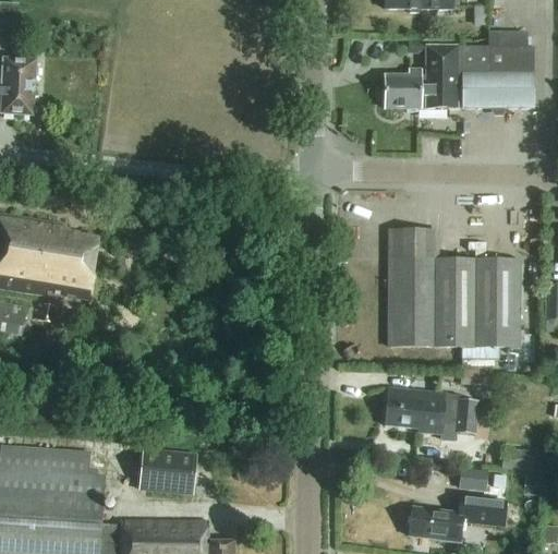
[(384,0),(384,8),(452,9),(451,0),(384,0)]
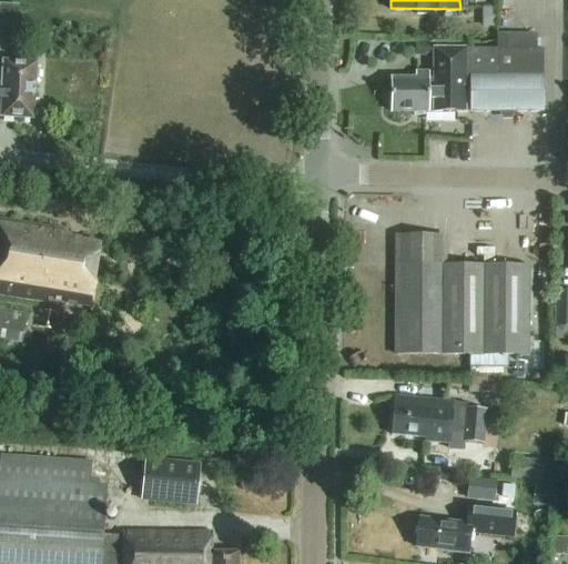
[(497,6),(484,6),(484,24),(497,24),(497,6)]
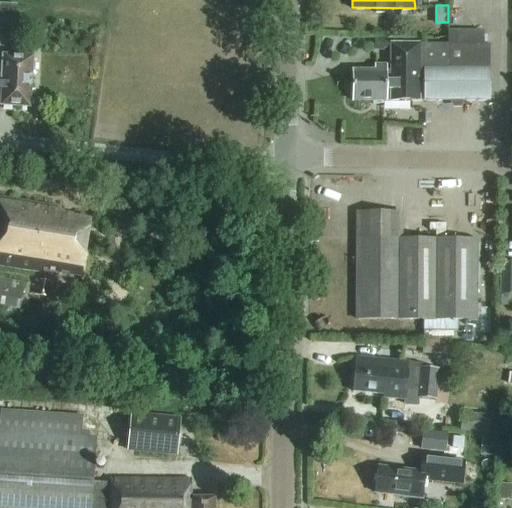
[(490,99),(490,43),(389,41),(389,49),(389,66),(385,66),(385,62),(374,62),(374,68),(353,68),(353,99),(373,99),(373,102),(383,102),(383,99),(396,98),(490,99)]
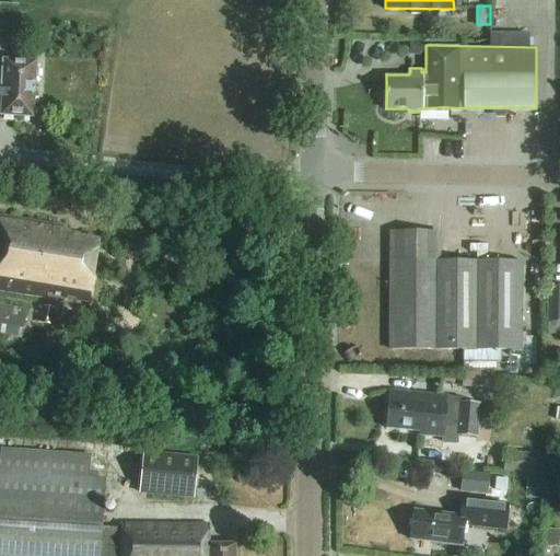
[(0,112),(32,114),(35,60),(2,58),(2,61),(0,60),(0,112)]
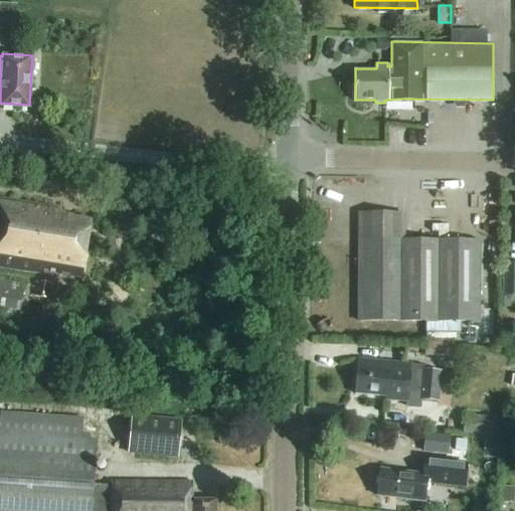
[(81,276),(91,217),(60,211),(61,207),(0,197),(0,198),(0,264),(43,271),(43,270),(81,276)]
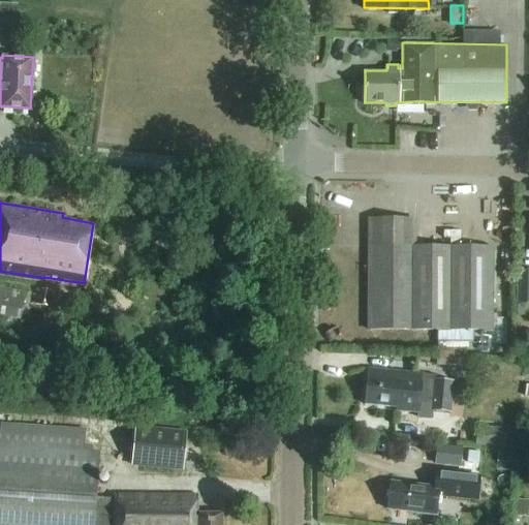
[(368,219),(368,329),(436,329),(437,346),(467,346),(467,340),(473,340),(473,329),(492,329),(492,246),(412,246),(412,219),(368,219)]
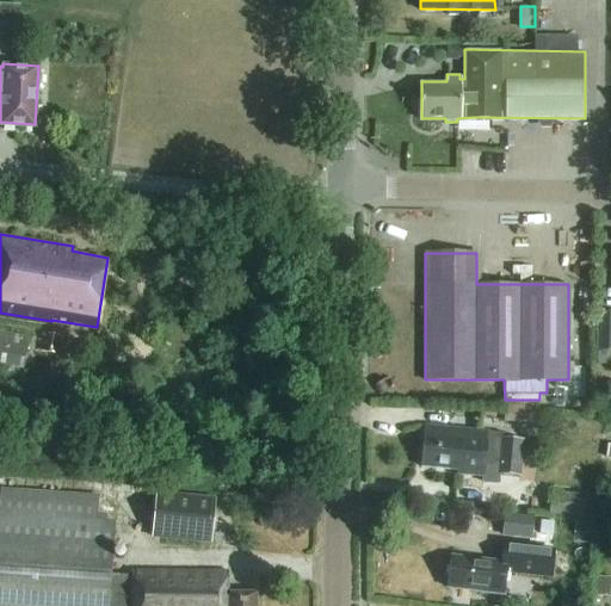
[(596,351),(597,351),(597,363),(606,363),(606,351),(610,351),(610,314),(597,314),(596,351)]
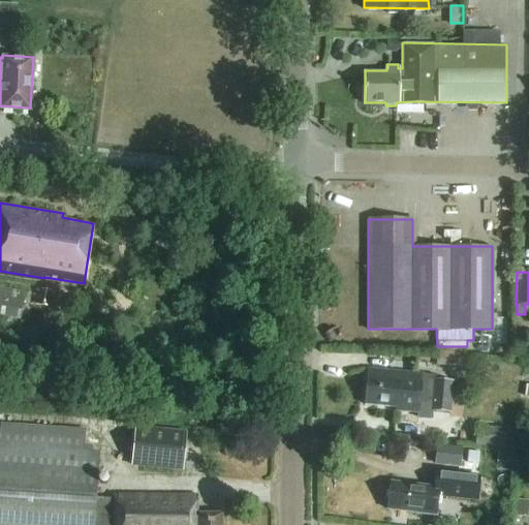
[(0,314),(21,318),(26,289),(0,284),(0,314)]
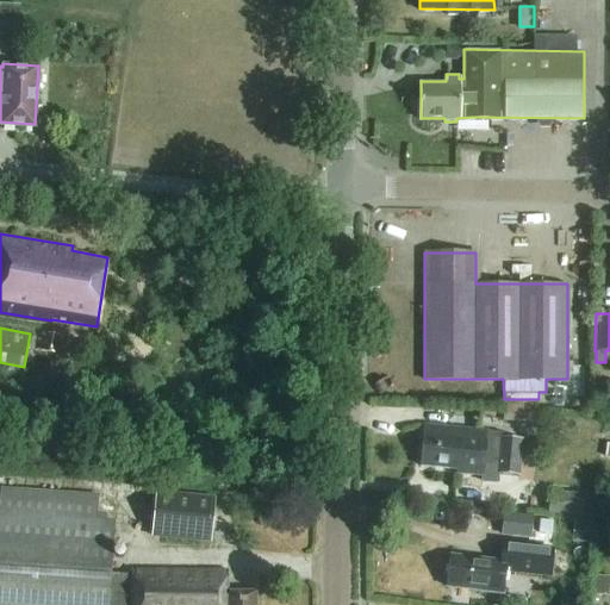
[(42,348),(56,350),(58,332),(44,330),(42,348)]
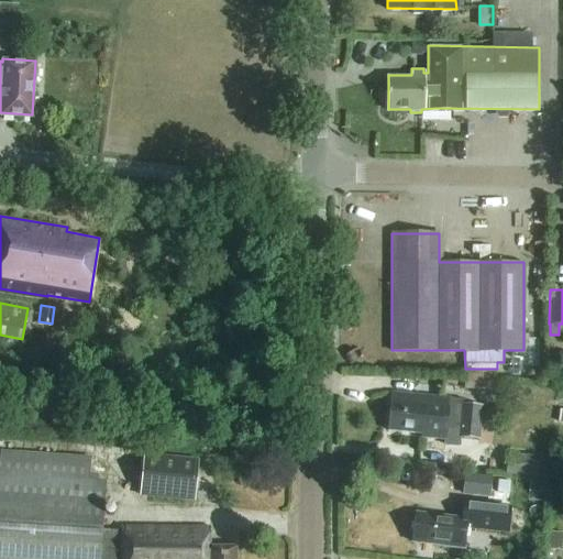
[(464,402),(464,397),(392,391),(388,427),(421,431),(421,435),(443,437),(442,444),(459,446),(460,435),(478,437),(481,403),(464,402)]
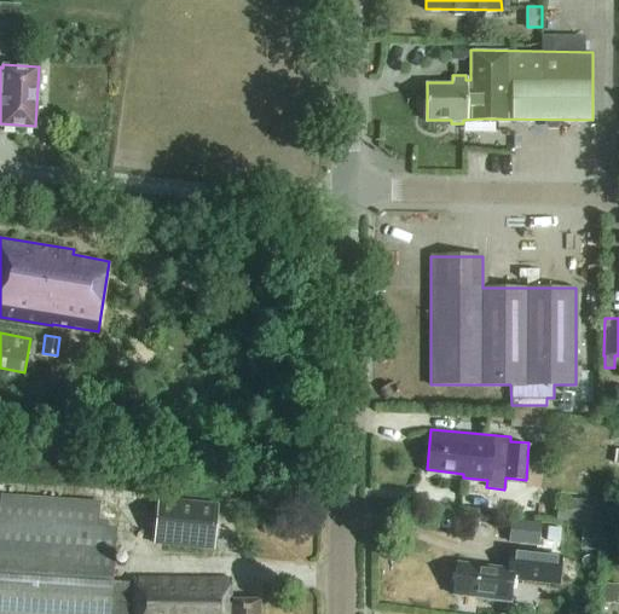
[(259,613),(260,598),(231,598),(231,574),(183,574),(183,573),(132,572),(132,580),(114,579),(117,527),(98,525),(99,500),(0,492),(0,613),(259,613)]
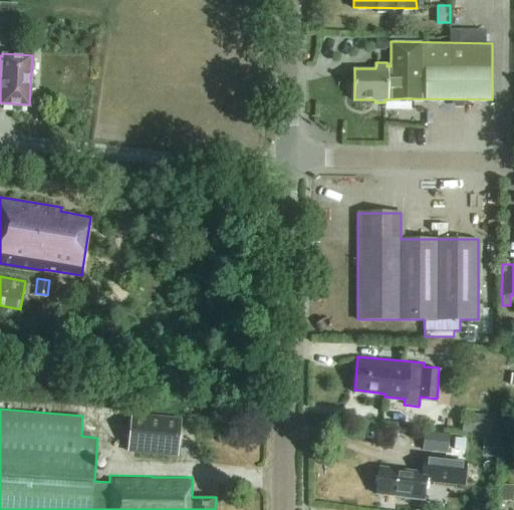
[(177,454),(181,418),(132,413),(127,449),(177,454)]
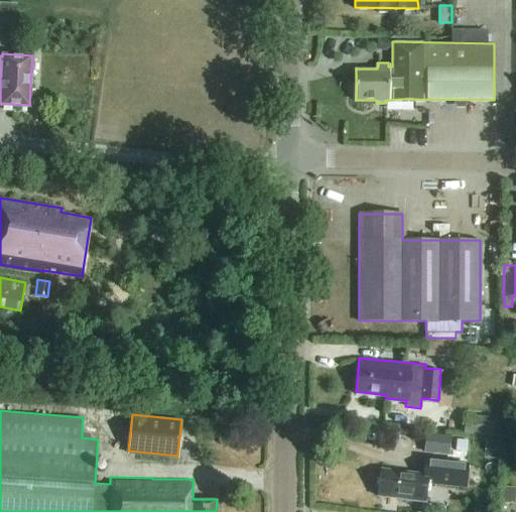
[(450,434),(426,431),(423,452),(447,455),(450,434)]
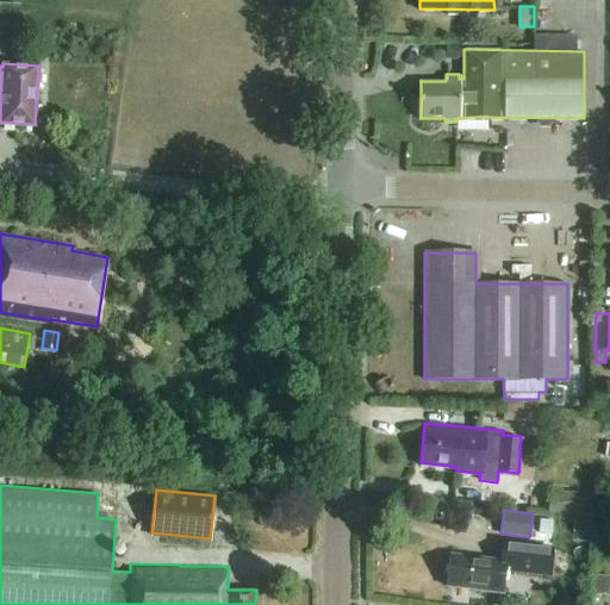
[(503,537),(499,559),(449,553),(446,585),(503,592),(506,568),(548,574),(553,544),(503,537)]
